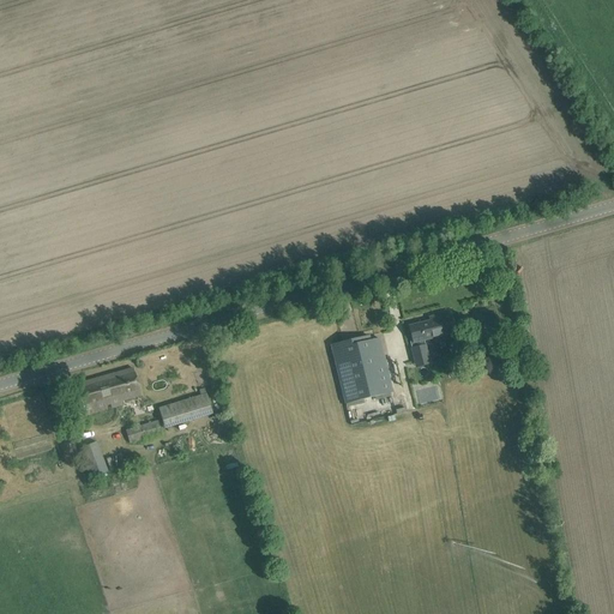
[(510,269),(498,272),(500,282),(512,278),(510,269)]
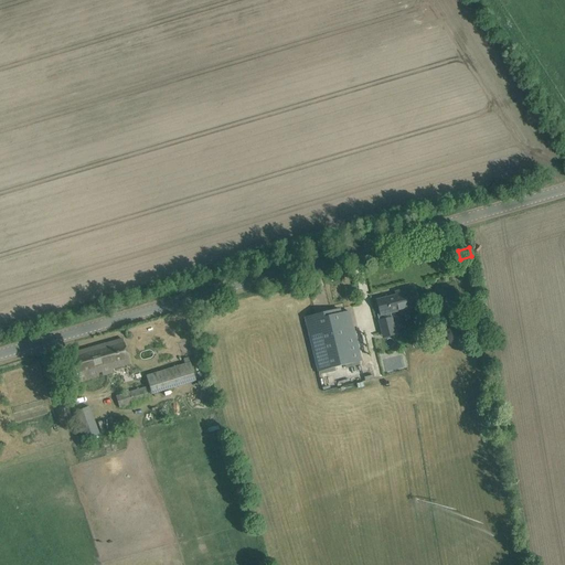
[(376,300),(380,316),(417,307),(413,288),(397,291),(398,295),(376,300)]
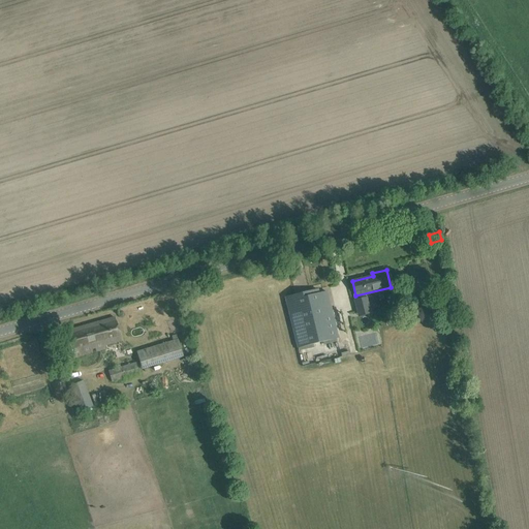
[(446,278),(429,283),(432,291),(448,288),(446,278)]
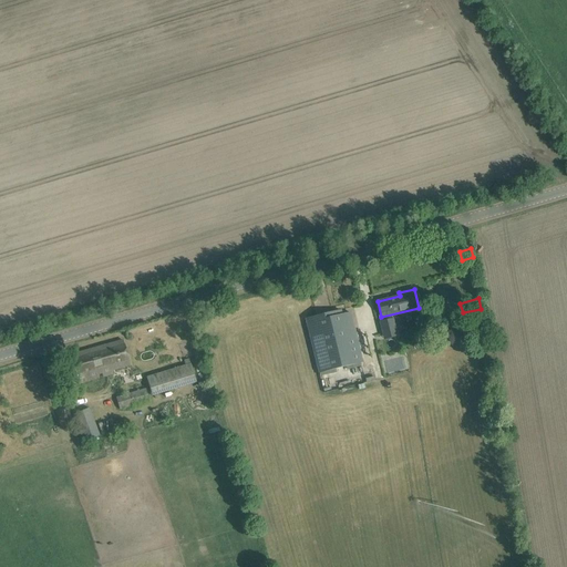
[(340,311),(306,319),(319,373),(362,363),(350,313),(341,316),(340,311)]
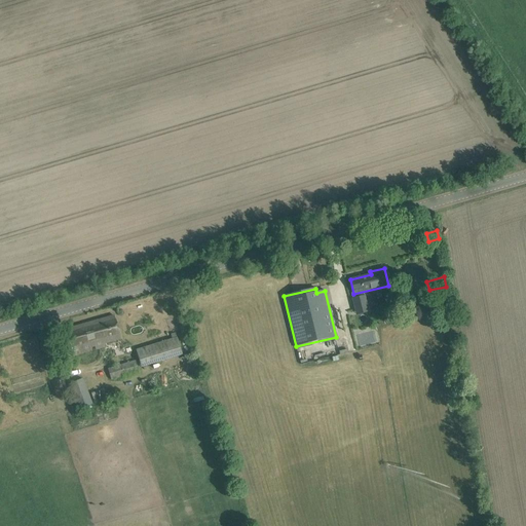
[(367,309),(364,297),(352,300),(351,300),(354,312),(367,309)]
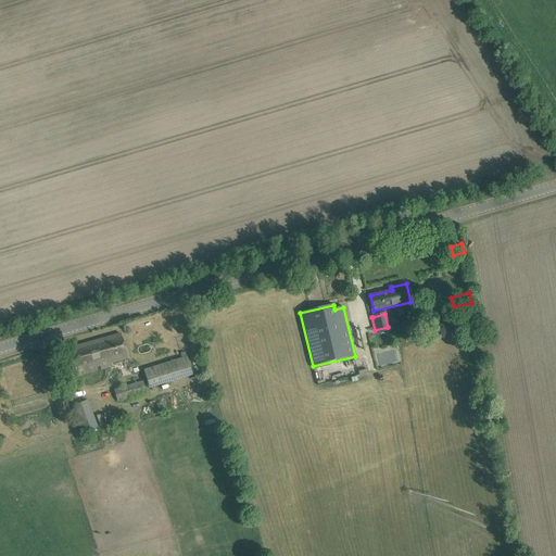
[(127,358),(121,333),(68,349),(77,376),(97,370),(96,367),(100,366),(101,369),(111,367),(110,364),(127,358)]
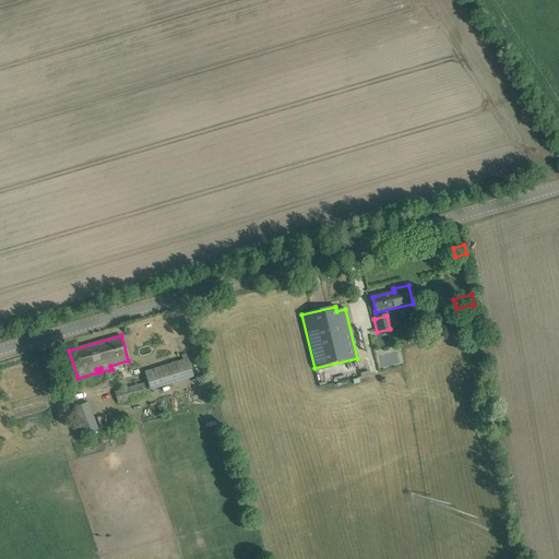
[(144,375),(150,392),(193,377),(188,359),(144,375)]
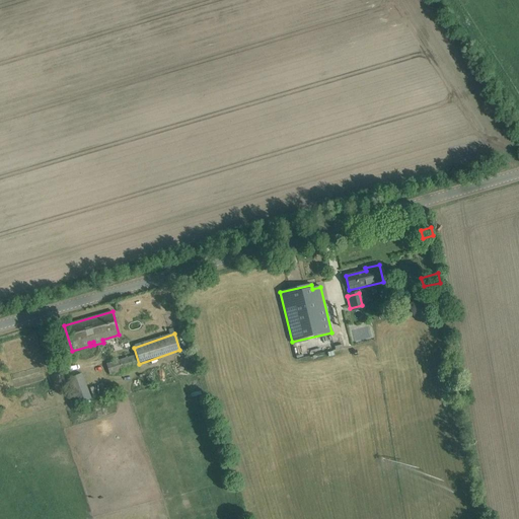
[(109,375),(137,367),(134,356),(106,364),(109,375)]
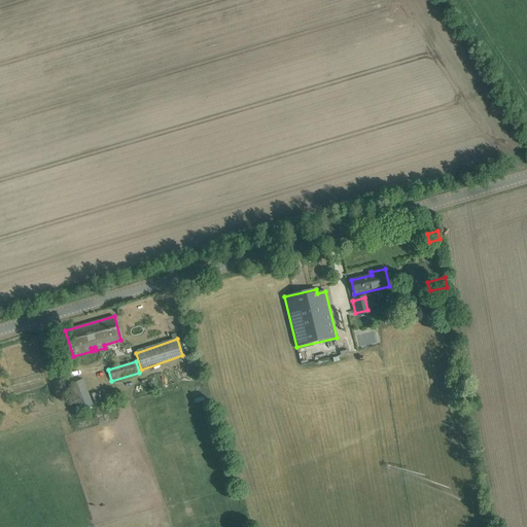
[(65,385),(75,412),(92,406),(81,379),(65,385)]
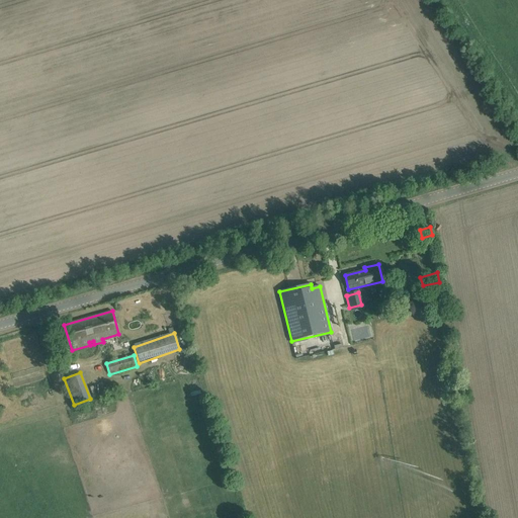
All buildings are outlined.
